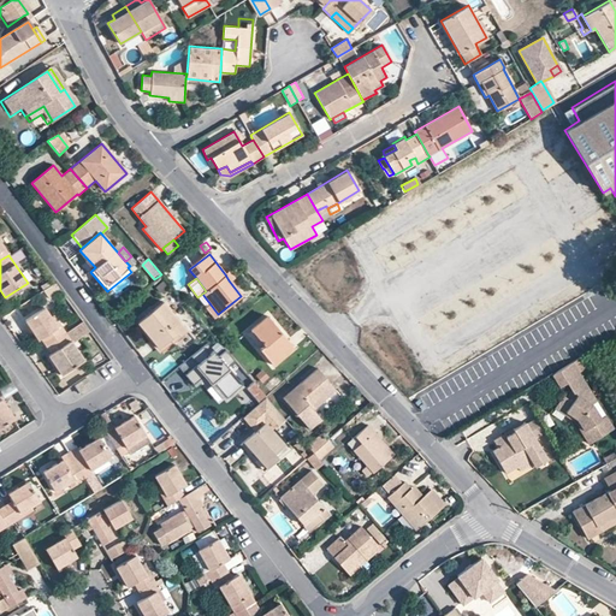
[(21,296),(25,303),(33,298),(28,291),(21,296)]
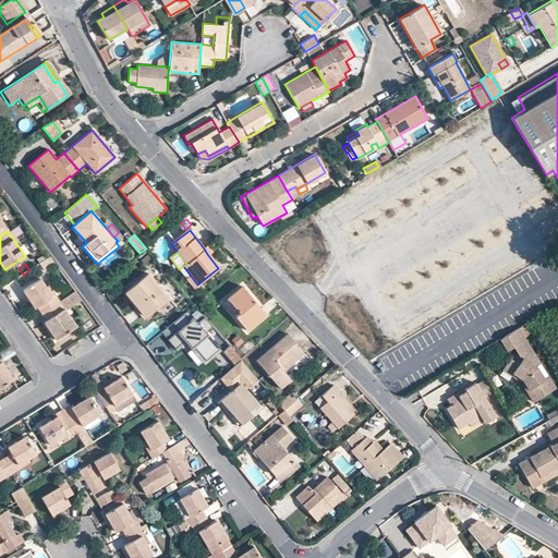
[(124,292),(144,316),(154,308),(156,311),(169,299),(147,273),(124,292)]
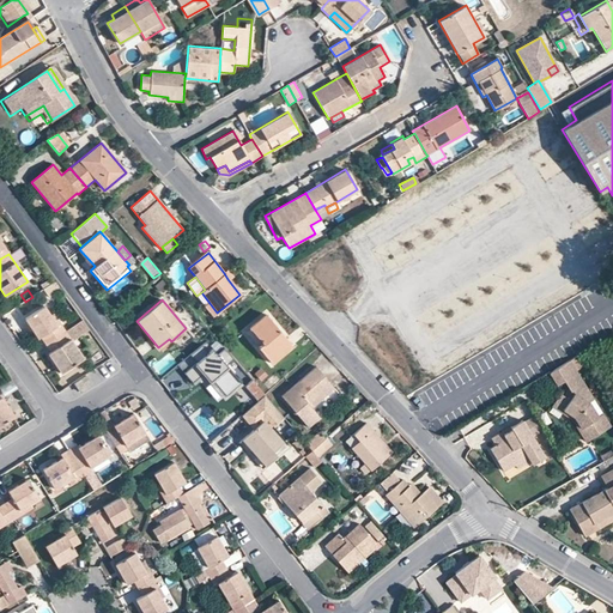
[(26,321),(37,338),(40,335),(46,344),(65,331),(53,313),(49,315),(43,305),(22,320),(24,322),(26,321)]
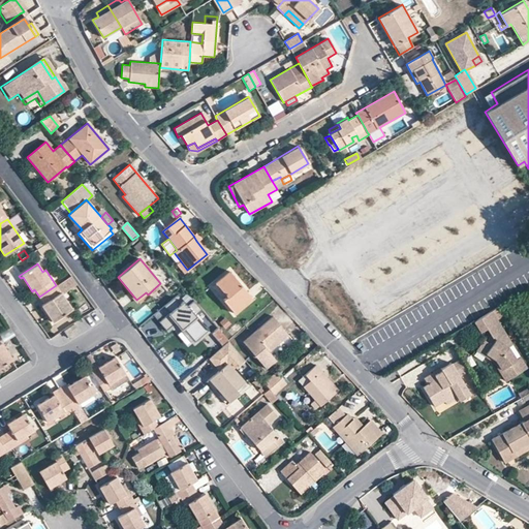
[(222,300),(234,314),(252,300),(229,272),(215,283),(226,297),(222,300)]
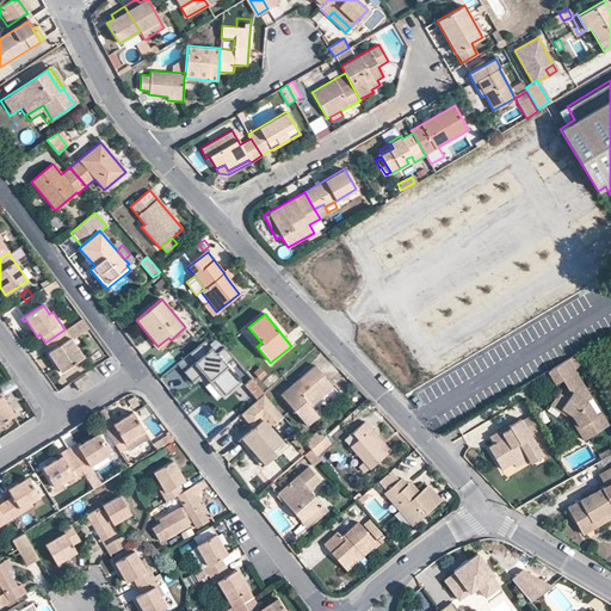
[(87,327),(81,319),(65,329),(71,338),(87,327)]
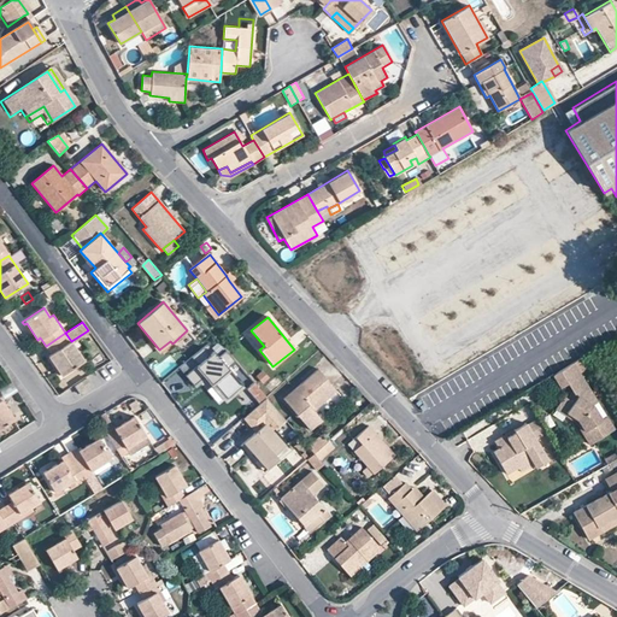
[(47,356),(60,375),(83,360),(65,333),(46,346),(51,353),(47,356)]
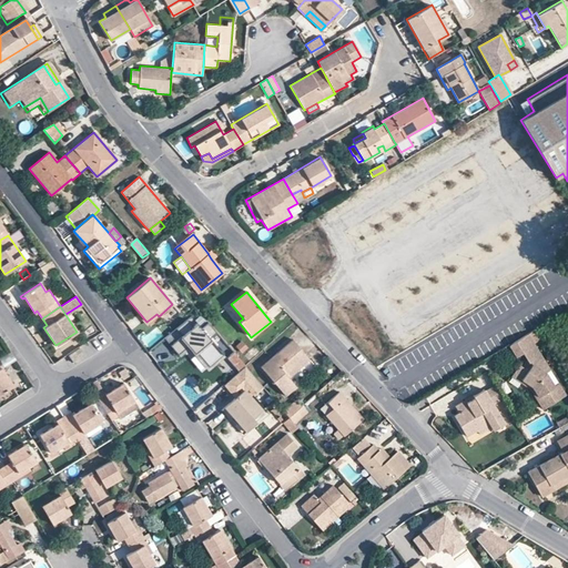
[(186,320),(176,328),(182,335),(171,345),(179,354),(190,344),(196,352),(209,366),(224,354),(210,337),(215,332),(208,323),(201,328),(196,323),(192,326),(186,320)]
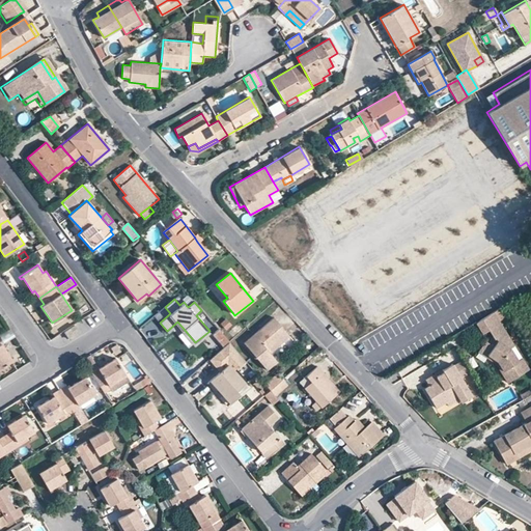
[(487,332),(499,325),(493,314),(475,326),(481,336),(487,332)]
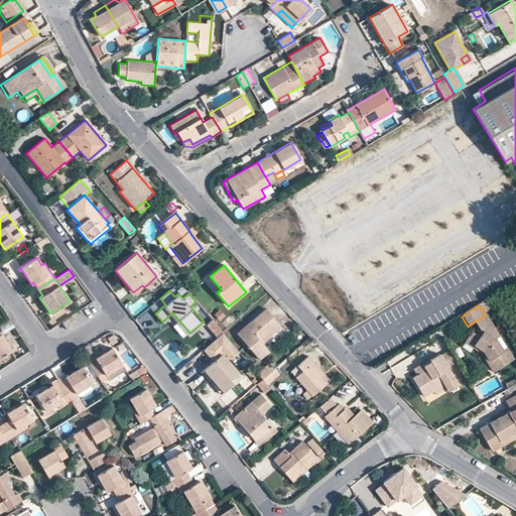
[(265,308),(236,334),(258,360),(268,352),(261,344),(280,327),(265,308)]
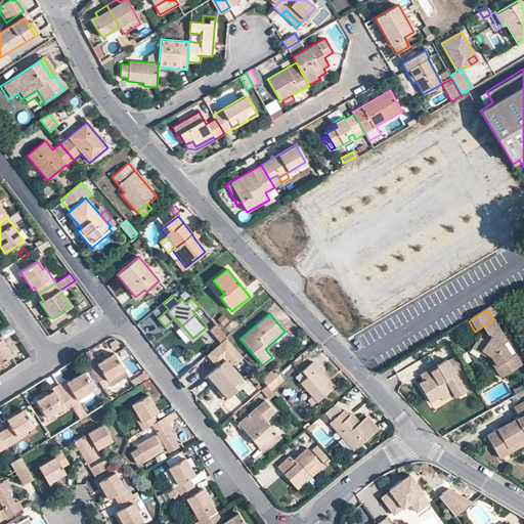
[(496,326),(492,320),(481,328),(485,333),(496,326)]
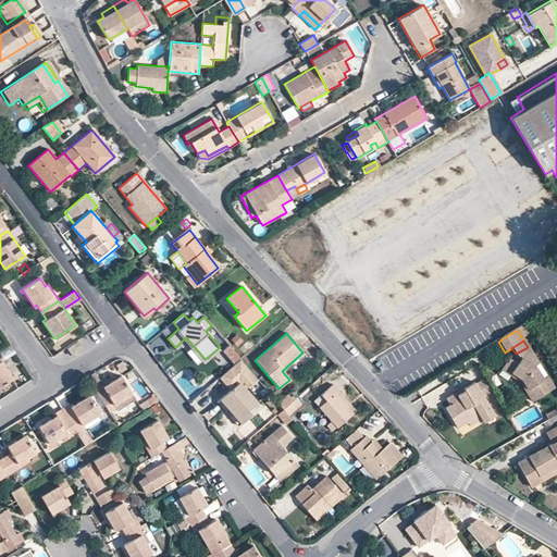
[(79,342),(69,349),(74,358),(85,350),(79,342)]
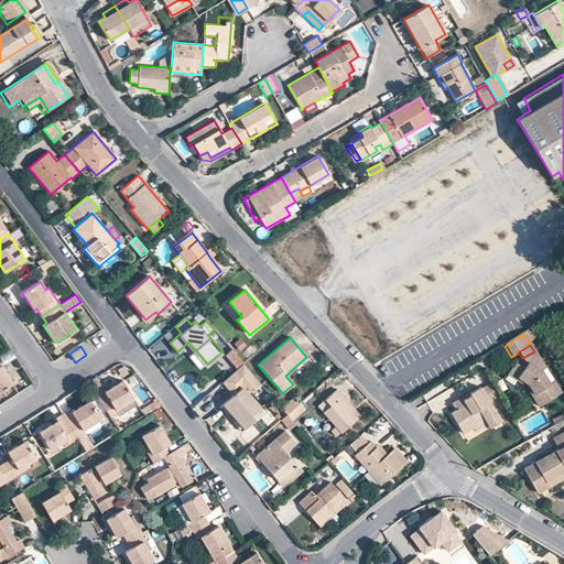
[(224,354),(223,351),(207,364),(195,349),(193,350),(206,368),(224,354)]
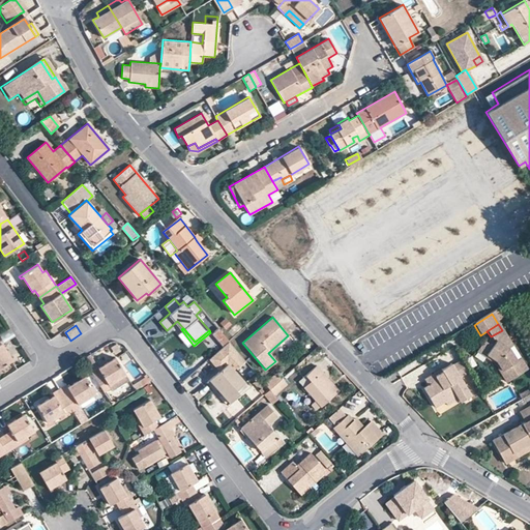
[(228,342),(218,329),(212,334),(223,346),(228,342)]
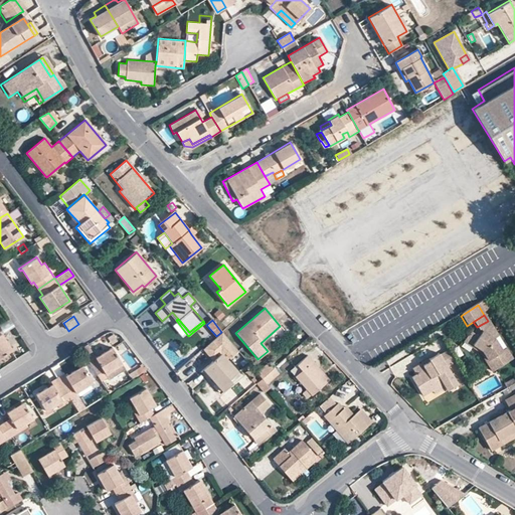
[(484,363),(490,373),(512,359),(506,350),(502,352),(494,339),(498,337),(488,321),(477,327),(472,334),(469,333),(463,344),(467,346),(468,345),(480,352),(486,362),(484,363)]
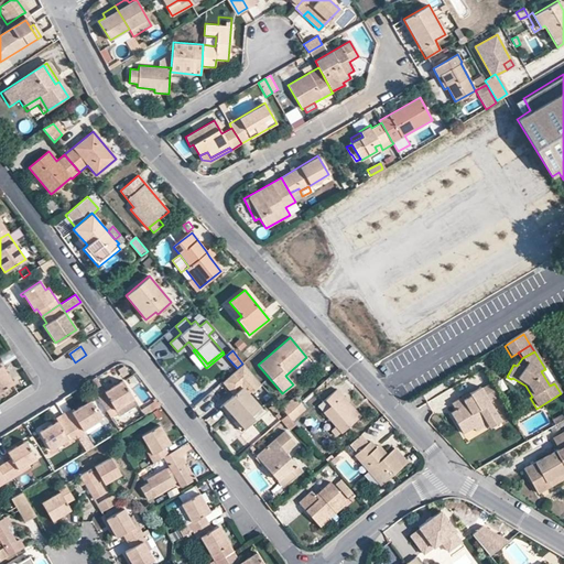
[(261,384),(242,364),(223,381),(235,394),(223,404),(229,413),(243,429),(255,420),(250,415),(260,408),(248,393),(251,391),(252,392),(261,384)]
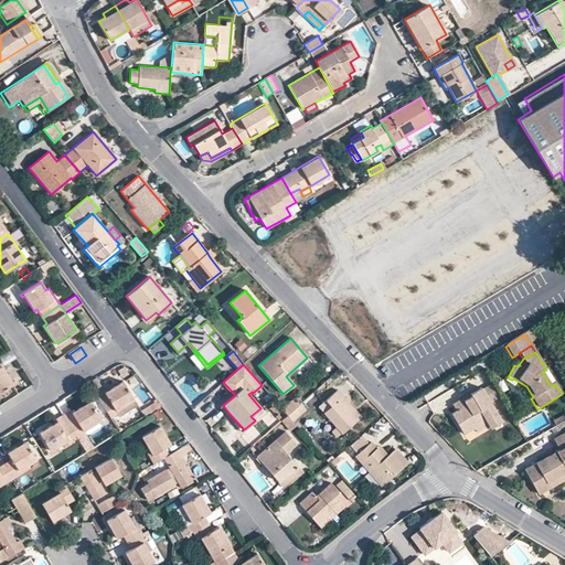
[(0,392),(13,384),(0,365),(0,392)]
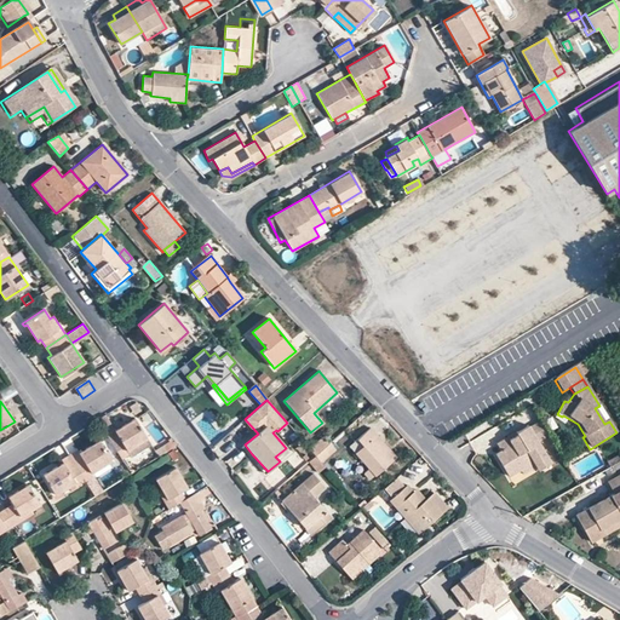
[(107,435),(115,430),(105,414),(97,420),(107,435)]
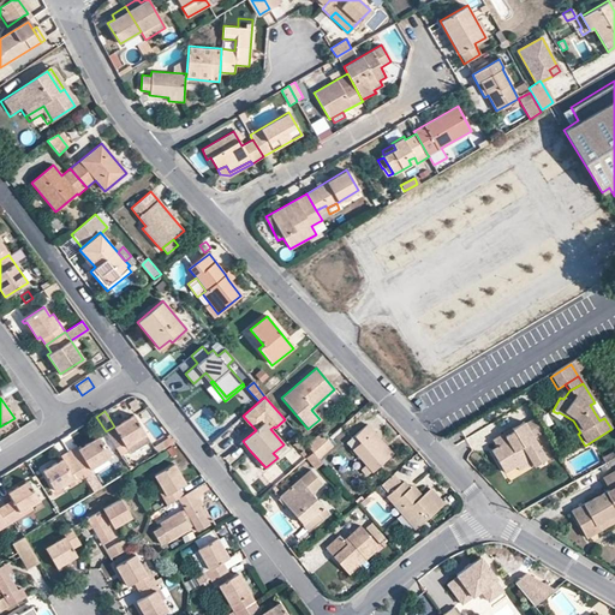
[(149,441),(133,415),(114,427),(106,431),(120,454),(127,449),(130,453),(149,441)]
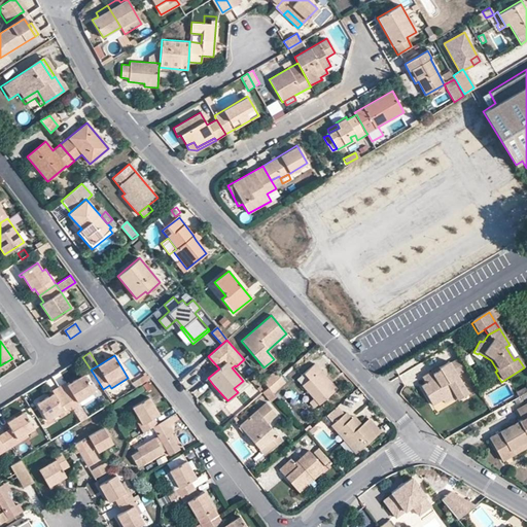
[(420,386),(431,406),(441,399),(451,393),(453,397),(455,399),(466,392),(455,375),(463,370),(456,358),(448,363),(448,361),(422,378),(424,383),(420,386)]
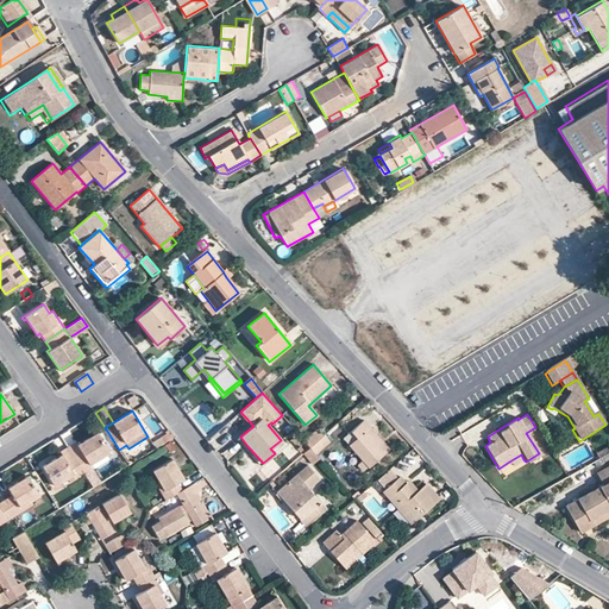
[(347,444),(362,460),(357,465),(362,471),(368,466),(368,468),(389,450),(369,427),(371,425),(365,419),(351,431),(357,437),(347,444)]
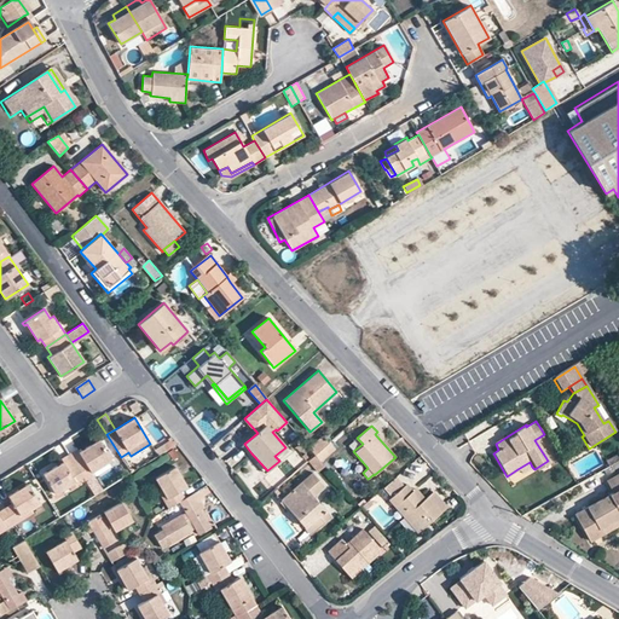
[(330,441),(324,435),(308,449),(314,455),(330,441)]
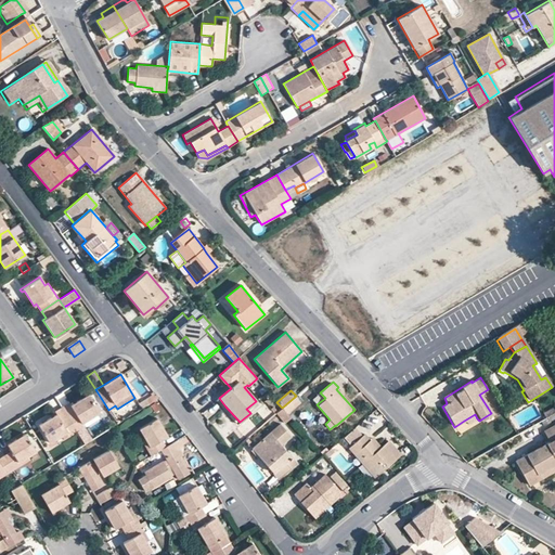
[(68,402),(62,407),(76,430),(84,426),(80,423),(100,412),(88,394),(71,404),(68,402)]
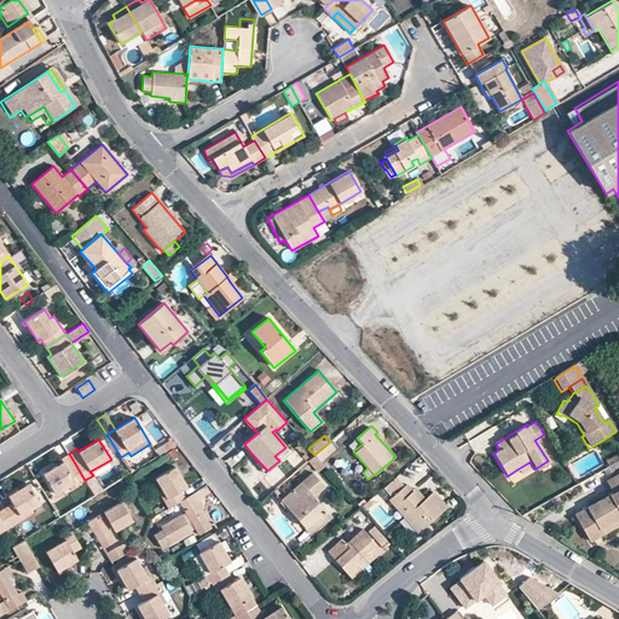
[(335,449),(330,441),(314,455),(317,457),(322,462),(335,449)]
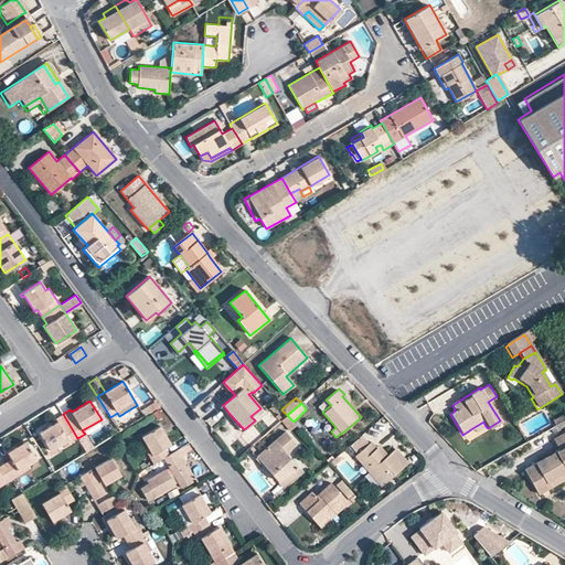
[(230,414),(223,405),(220,408),(227,416),(230,414)]
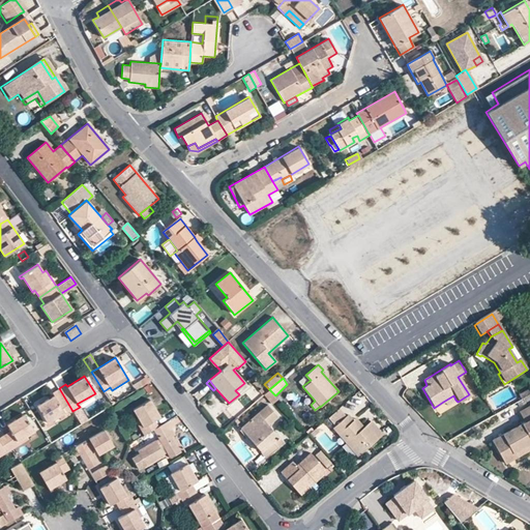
[(253,400),(259,392),(252,385),(245,392),(253,400)]
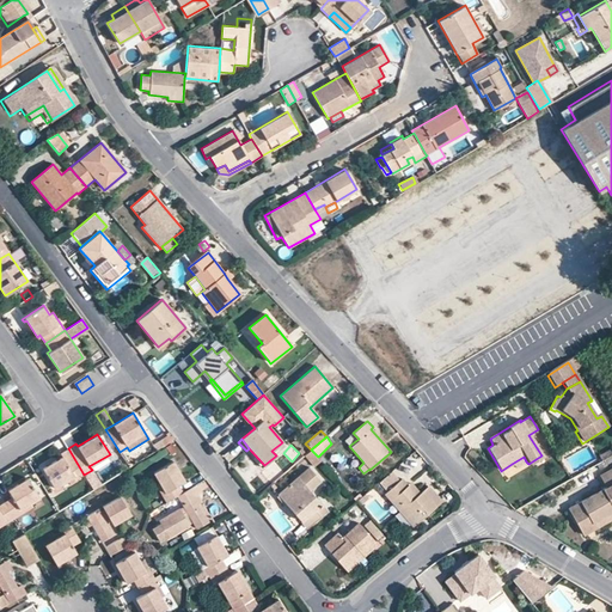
[(84,475),(68,448),(60,453),(62,456),(42,467),(54,489),(74,477),(77,479),(84,475)]
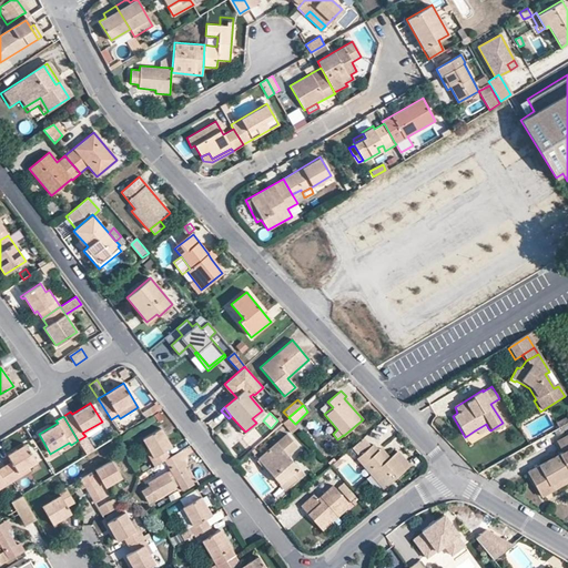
[(554,424),(557,428),(567,422),(564,417),(554,424)]
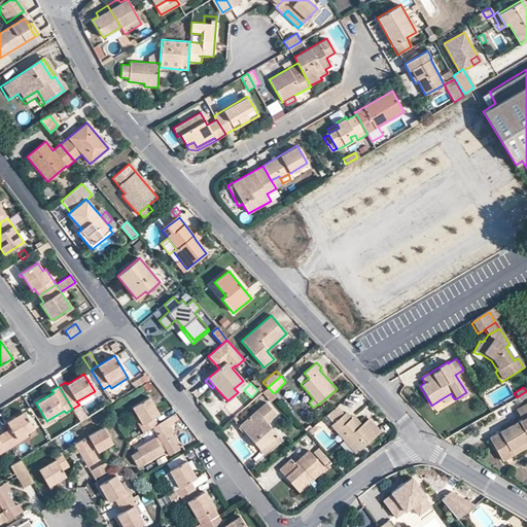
[(266,392),(272,399),(276,395),(274,393),(270,389),(266,392)]
